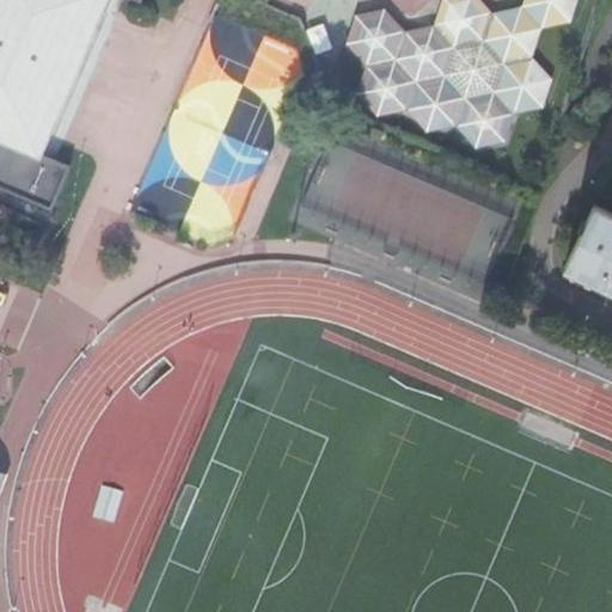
[(0,0),(0,187),(51,209),(71,165),(42,153),(51,129),(55,130),(62,112),(71,93),(78,77),(89,51),(96,36),(105,13),(103,12),(108,0),(138,0),(141,1),(141,0),(0,0)]
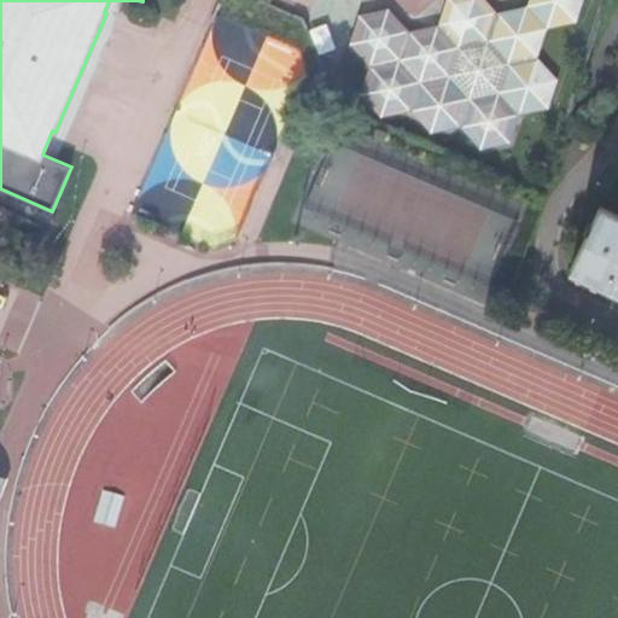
[(263,0),(287,10),(291,0),(263,0)]
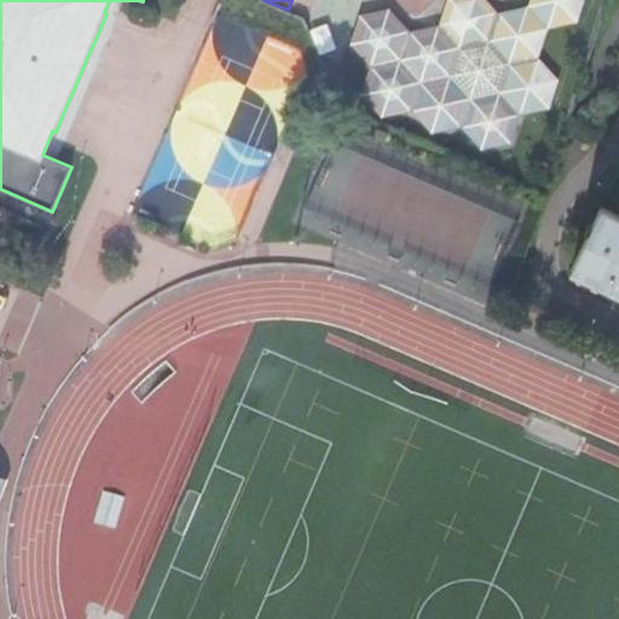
[(359,17),(351,45),(369,68),(362,97),(380,117),(414,110),(433,131),(460,126),(464,127),(482,146),(510,140),(519,115),(521,111),(548,105),(557,80),(538,59),(538,55),(545,29),(549,25),(576,19),(582,0),(449,0),(441,23),(438,27),(411,33),(391,10),(359,17)]
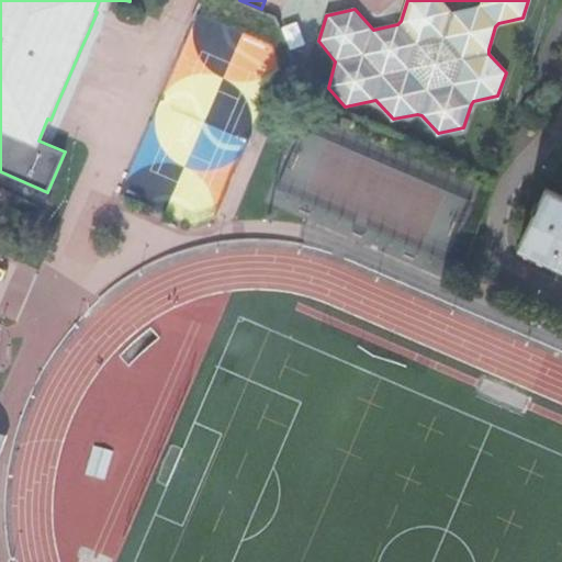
[(561,197),(546,189),(519,246),(561,266),(561,197)]
